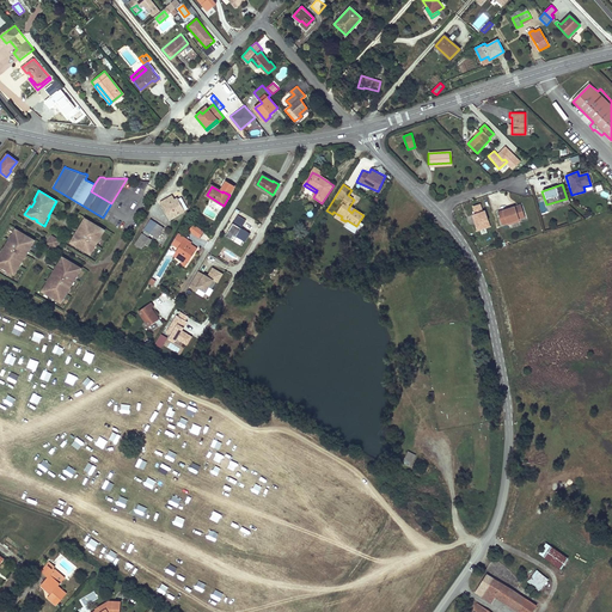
[(171,196),(160,202),(170,219),(188,208),(182,197),(177,200),(177,199),(173,201),(171,196)]
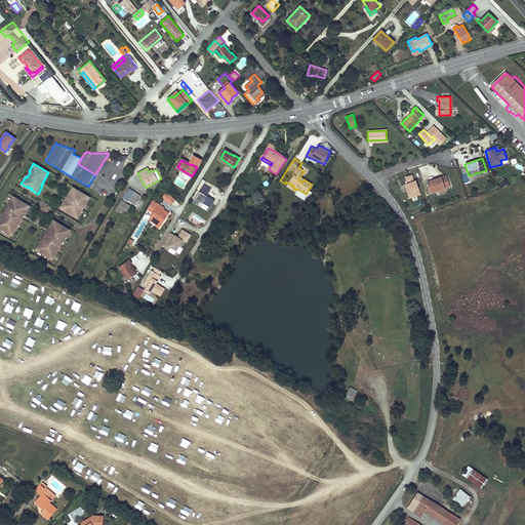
[(49,173),(48,172),(41,186),(42,186),(49,173)]
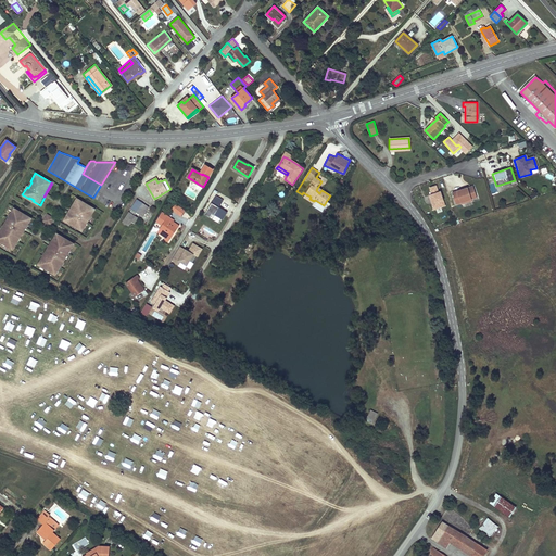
[(431,202),(433,209),(444,205),(440,191),(438,192),(436,186),(429,187),(431,193),(430,194),(432,202),(431,202)]
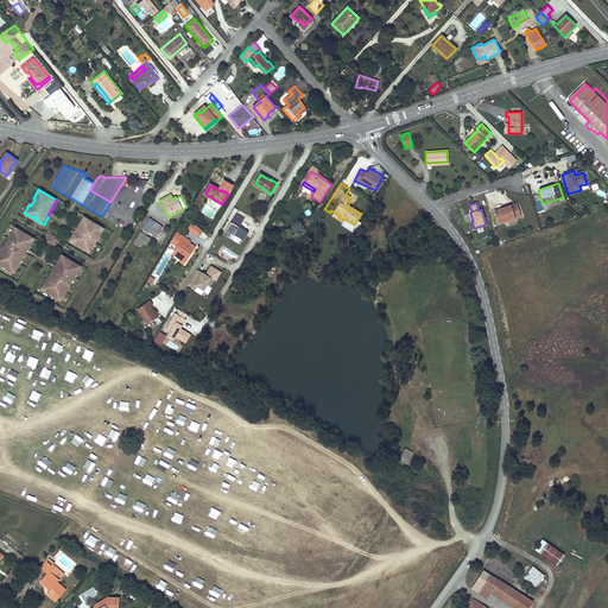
[(493,210),(498,223),(502,221),(514,217),(520,216),(515,203),(493,210)]
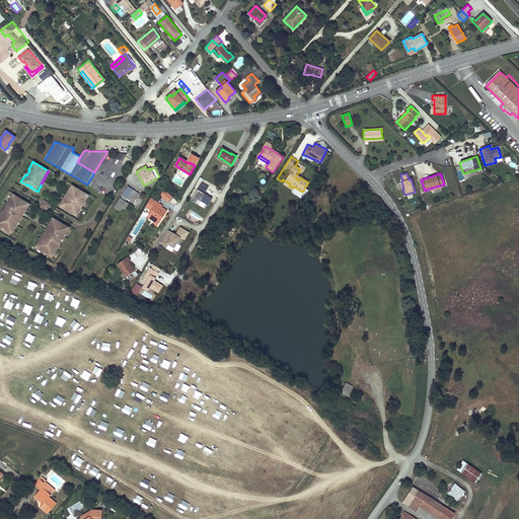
[(290,183),(286,181),(284,184),(292,190),(293,188),(289,186),(290,183)]
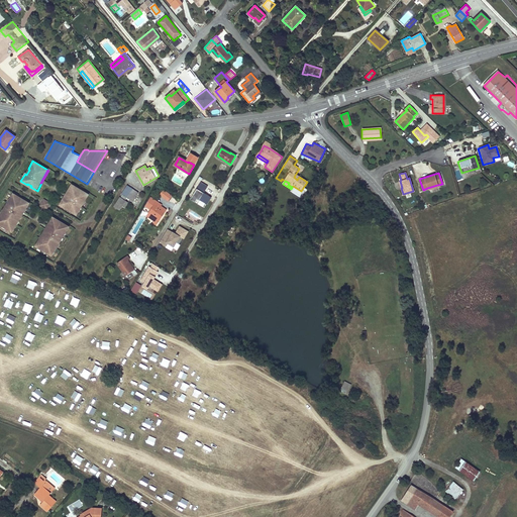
[(87,194),(73,185),(68,192),(69,193),(66,198),(65,197),(61,205),(67,208),(68,207),(71,209),(71,211),(77,214),(81,207),(80,206),(87,194)]
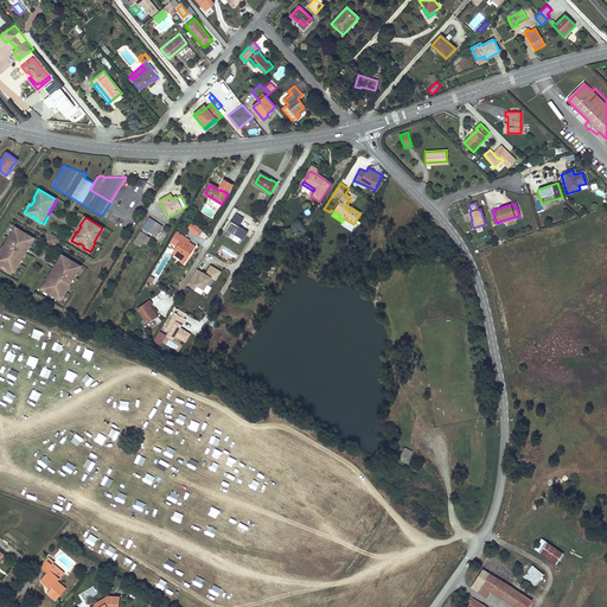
[(155,222),(149,217),(142,228),(148,231),(155,222)]
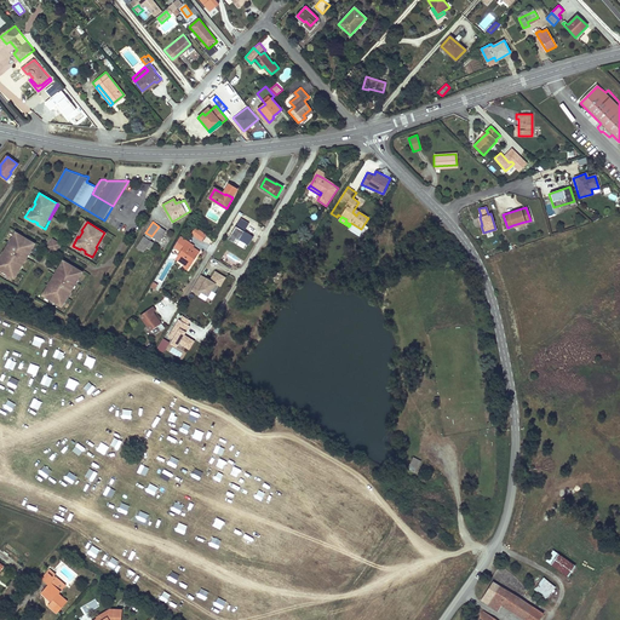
[(245,250),(253,236),(236,225),(228,239),(245,250)]
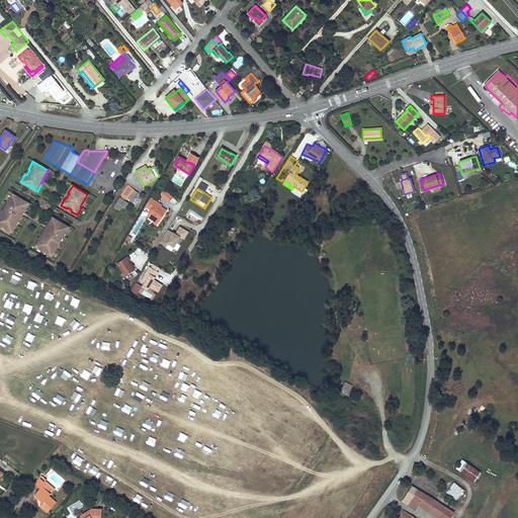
[(172,195),(165,191),(162,196),(168,200),(172,195)]
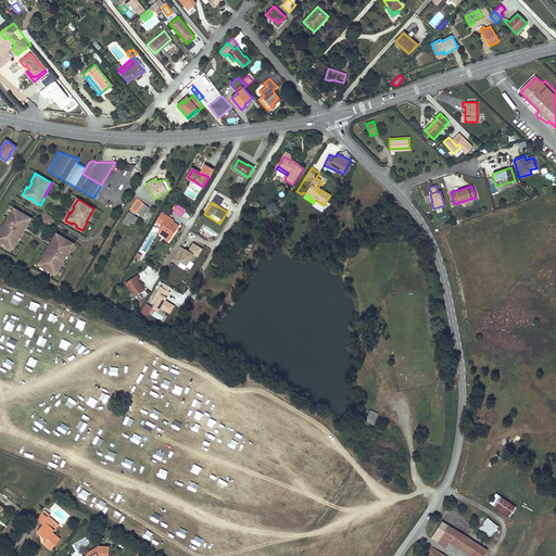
[(32,218),(14,209),(11,215),(12,215),(11,218),(9,217),(3,228),(4,229),(2,232),(1,231),(0,232),(0,241),(13,249),(17,241),(16,240),(19,238),(20,238),(26,228),(25,227),(26,224),(27,225),(32,218)]
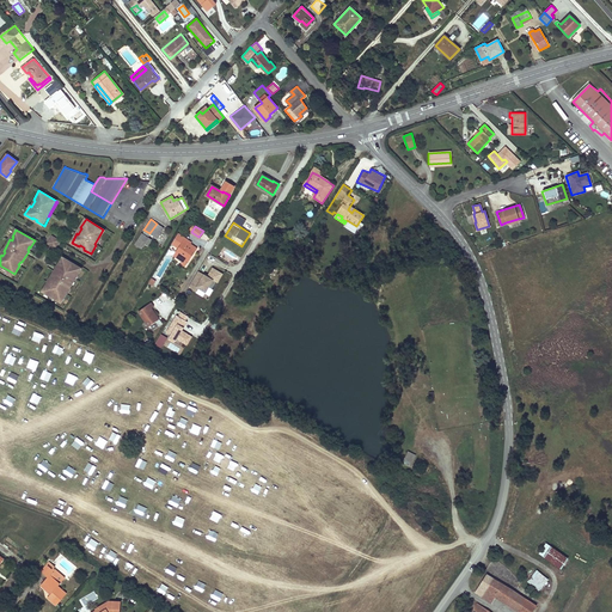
[(105,230),(103,230),(95,244),(96,245),(105,230)]
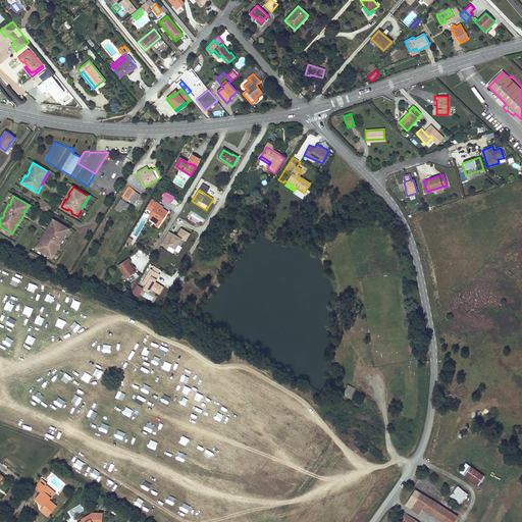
[(121,211),(123,208),(126,209),(129,203),(120,198),(115,208),(121,211)]
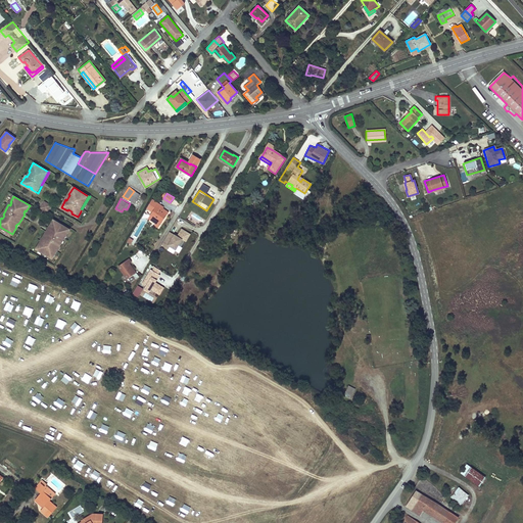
[(161,205),(157,203),(152,199),(146,209),(151,212),(150,216),(152,218),(151,220),(156,223),(160,226),(169,212),(162,208),(160,207),(161,205)]
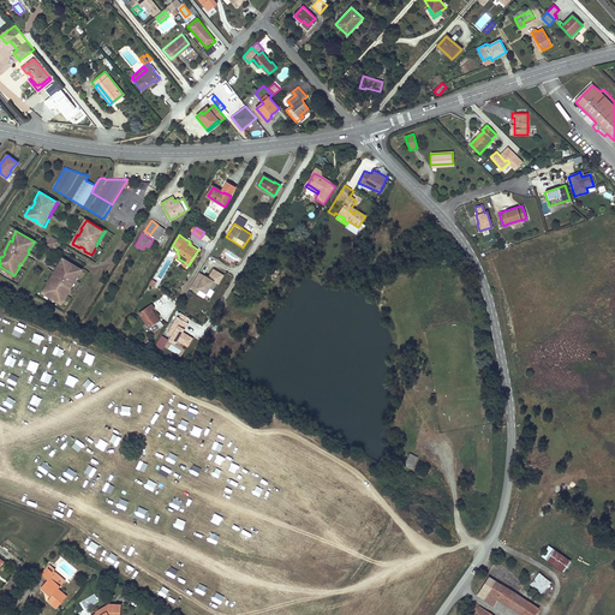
[(59,242),(53,238),(49,244),(55,249),(59,242)]
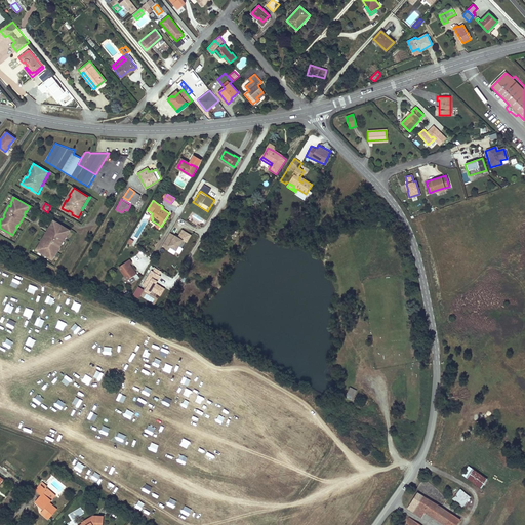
[(70,230),(54,220),(50,227),(52,228),(50,231),(49,230),(43,240),(44,240),(43,243),(41,242),(37,250),(52,259),(57,251),(56,251),(57,248),(58,249),(65,239),(64,238),(66,235),(67,236),(70,230)]
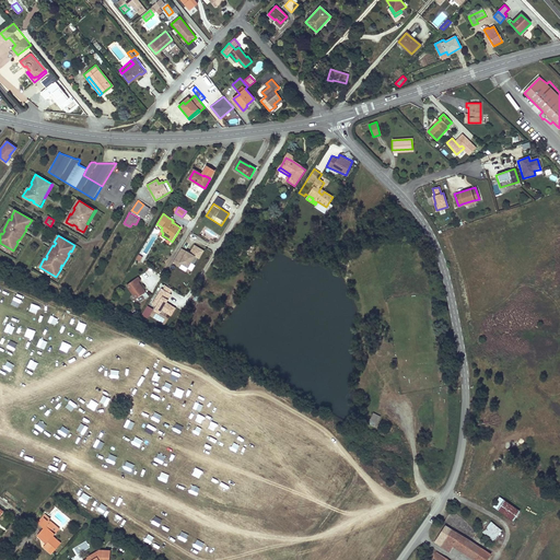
[(190,252),(181,247),(173,263),(181,266),(182,265),(189,268),(195,256),(200,259),(205,249),(194,244),(190,252)]
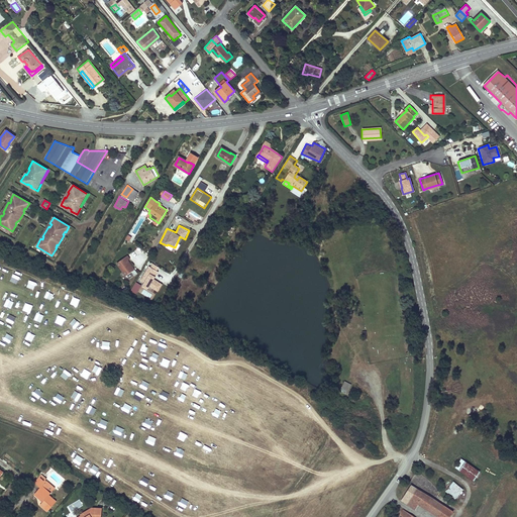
[(130,259),(128,255),(118,264),(127,276),(135,270),(128,261),(130,259)]
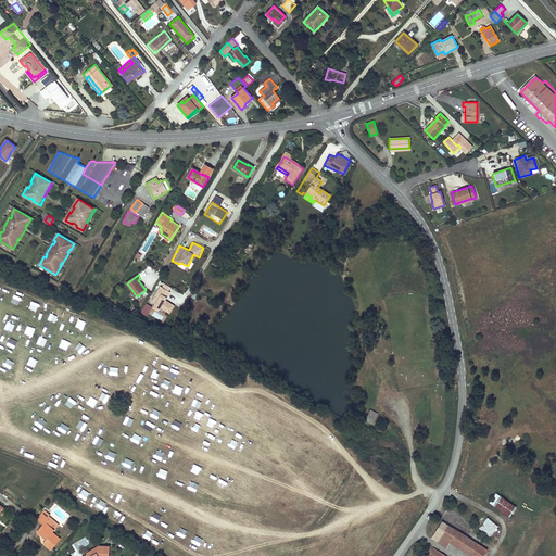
[(150,303),(171,314),(175,305),(165,300),(173,288),(162,281),(150,303)]
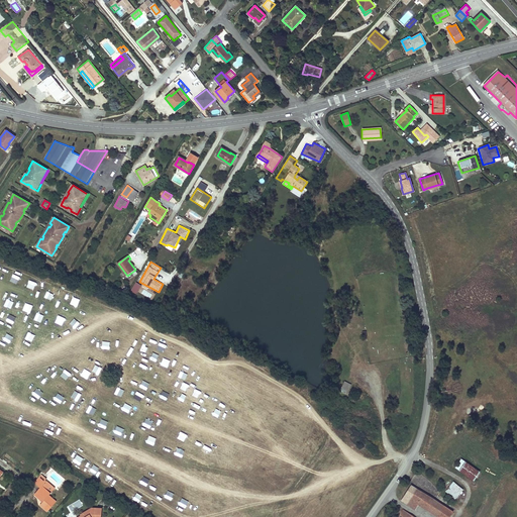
[(131,291),(136,294),(141,285),(136,282),(131,291)]
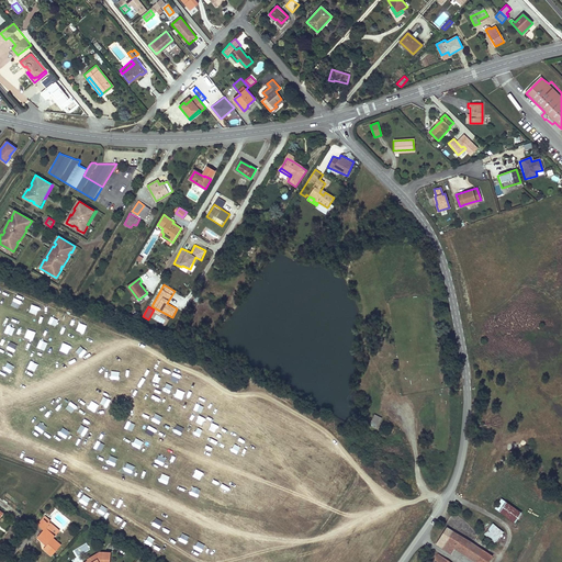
[(370,424),(377,427),(382,417),(374,414),(370,424)]
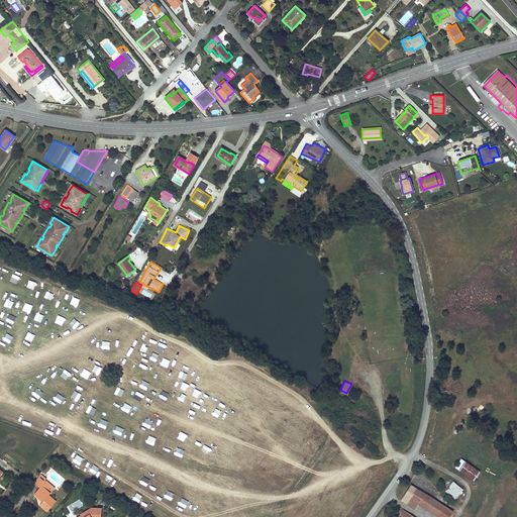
[(480,471),(466,461),(460,471),(474,480),(480,471)]
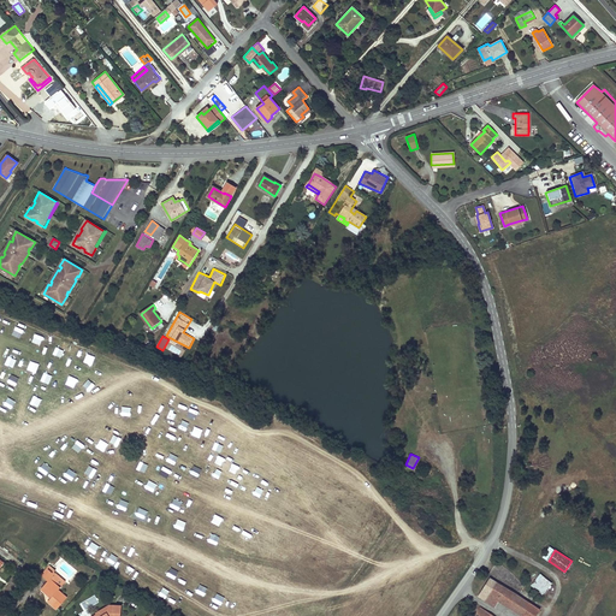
[(52,580),(57,575),(55,573),(57,572),(53,569),(45,580),(48,584),(41,592),(51,599),(48,603),(58,611),(67,599),(59,592),(61,588),(52,580)]
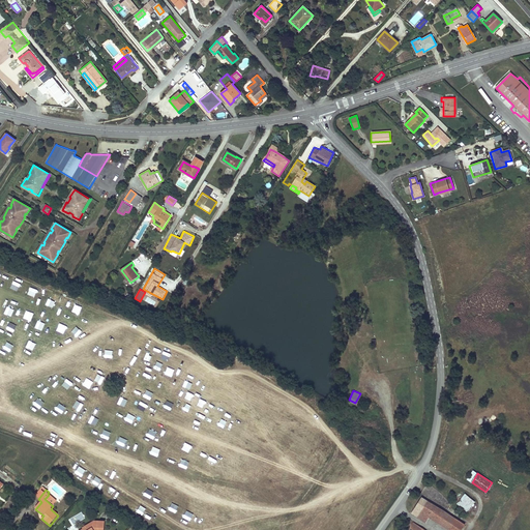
[(464,493),(457,504),(468,511),(475,500),(464,493)]
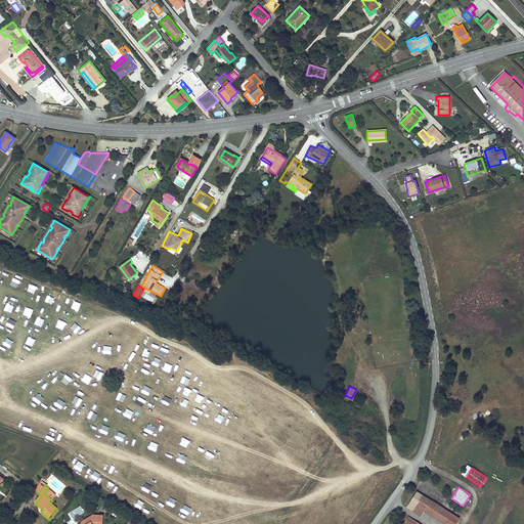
[(56,495),(48,489),(44,493),(52,500),(56,495)]
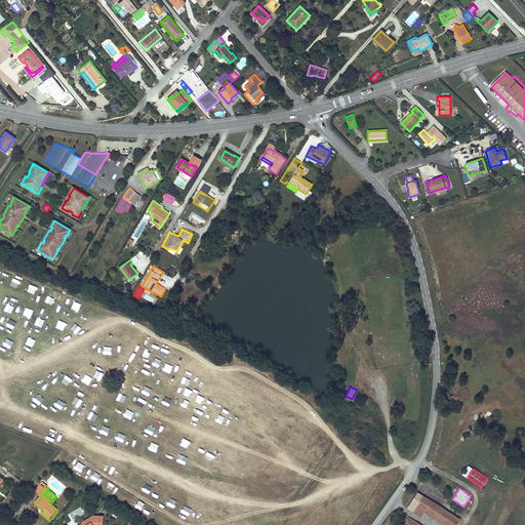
[(432,516),(445,524),(452,515),(417,493),(408,508),(422,517),(426,512),(432,516)]
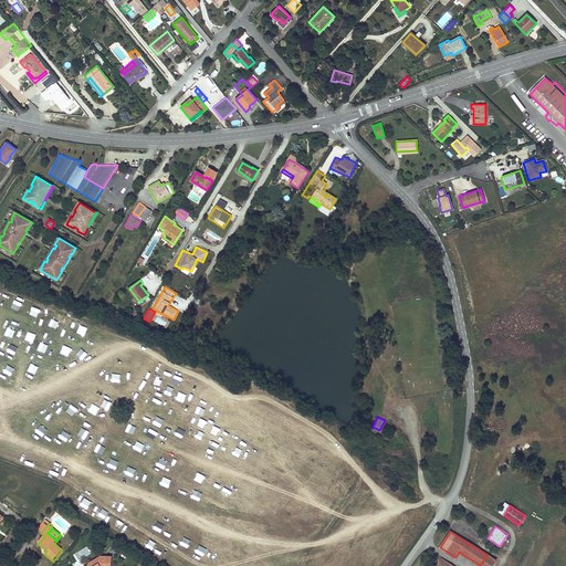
[(462,562),(465,556),(459,552),(456,557),(462,562)]
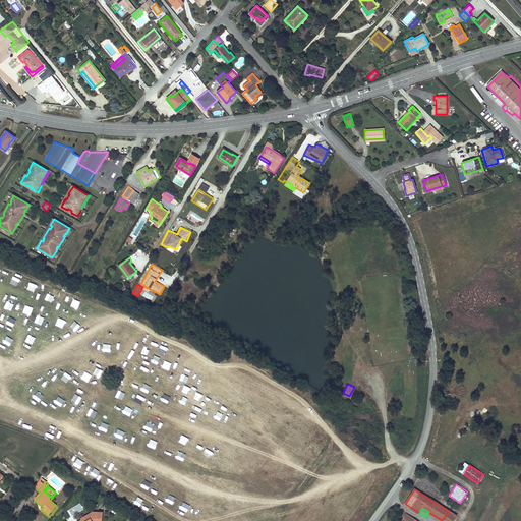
[(449,511),(442,520),(443,520),(453,520),(457,516),(449,511)]
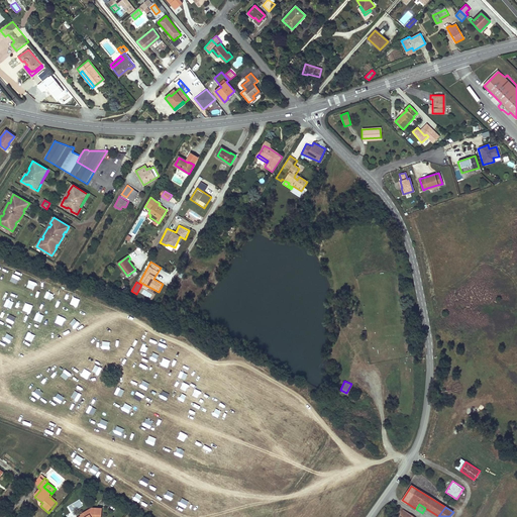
[(81,516),(102,516),(103,509),(93,508),(83,514),(81,516)]
